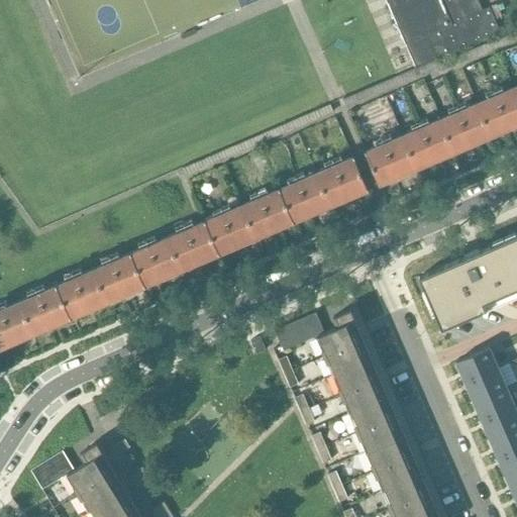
[(477,0),(386,0),(415,67),(499,31),(489,7),(482,10),(477,0)]
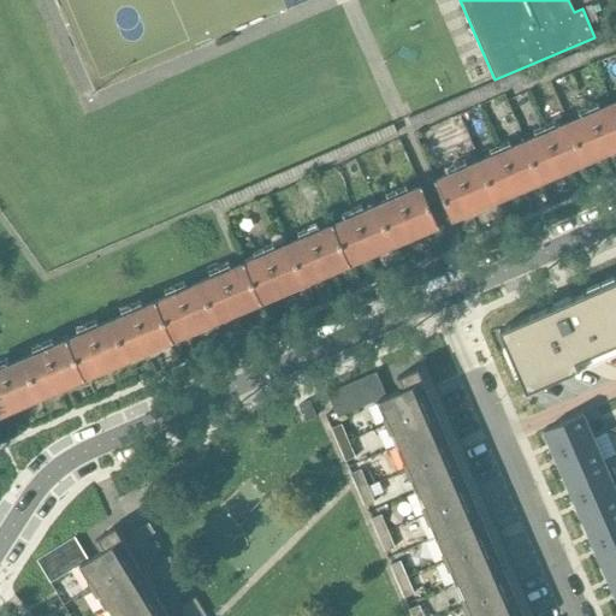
[(408,118),(412,126),(522,78),(519,70),(408,118)]
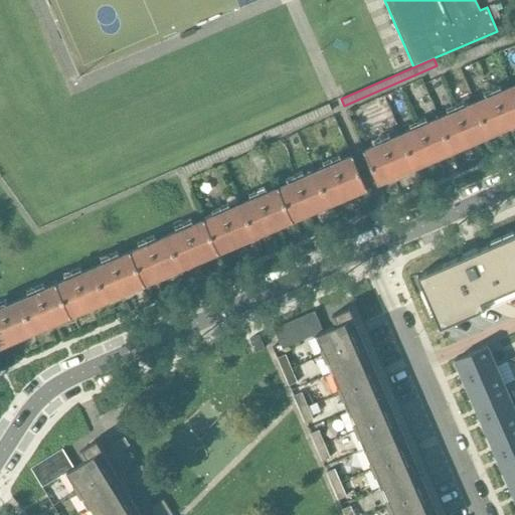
[(489,136),(514,124),(514,94),(512,87),(475,103),(489,136)]
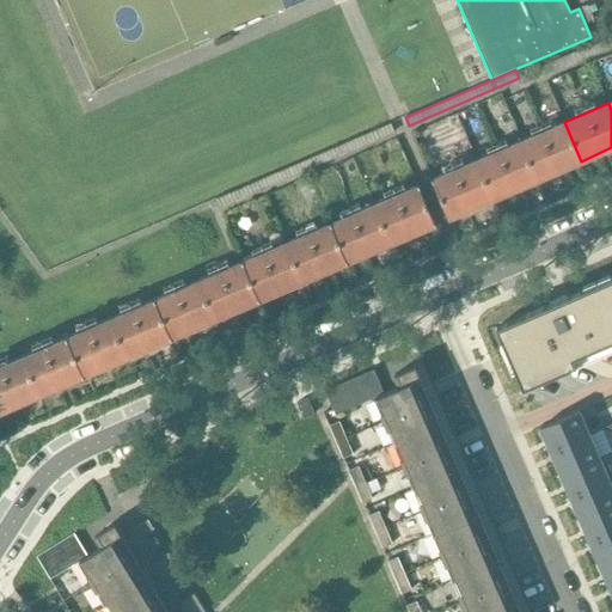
[(537,181),(581,161),(564,122),(520,141),(537,181)]
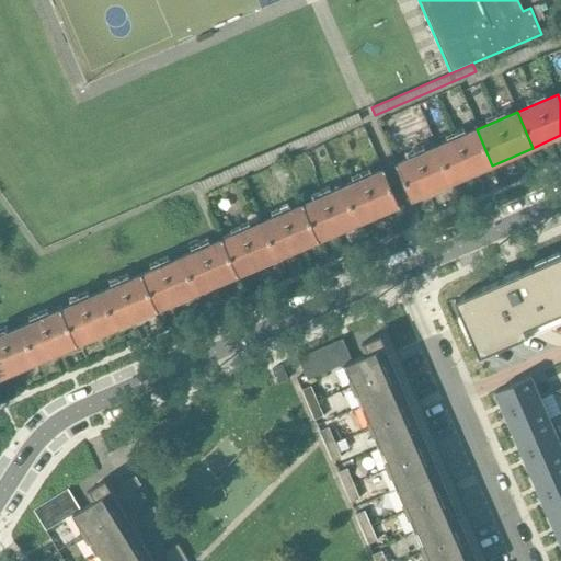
[(477,129),(437,147),(453,183),(492,165),(477,129)]
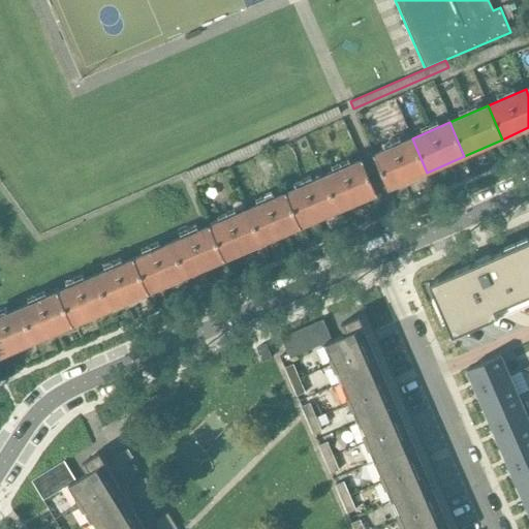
[(412,138),(374,155),(373,155),(389,189),(427,173),(412,138)]
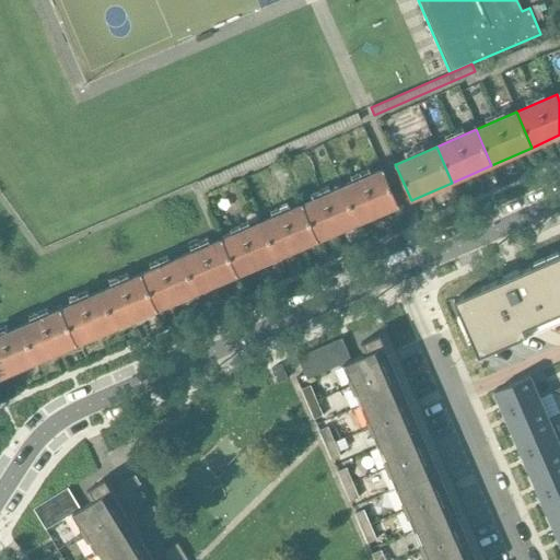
[(383,170),(341,187),(357,223),(398,206),(383,170)]
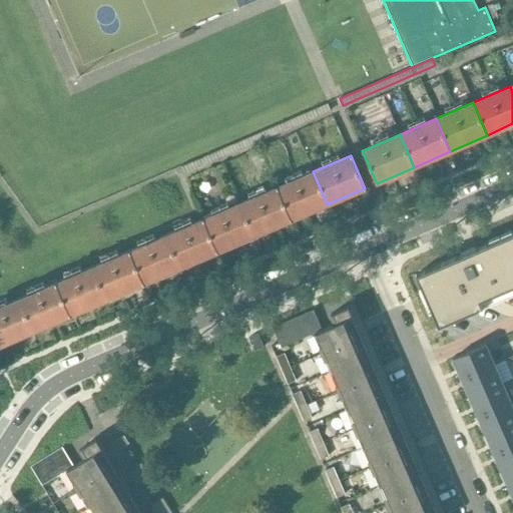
[(313,171),(277,187),(291,220),(327,204),(313,171)]
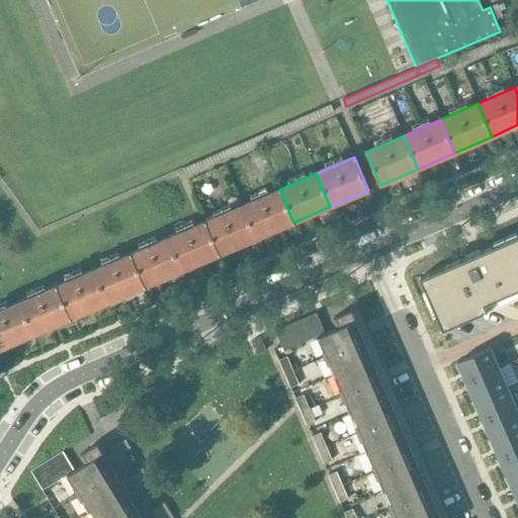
[(279,189),(242,205),(256,239),(293,223),(279,189)]
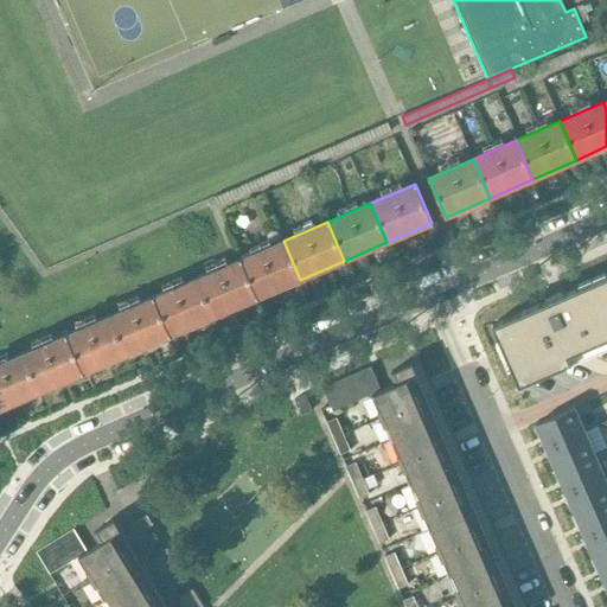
[(283,241),(240,259),(256,299),(300,280),(283,241)]
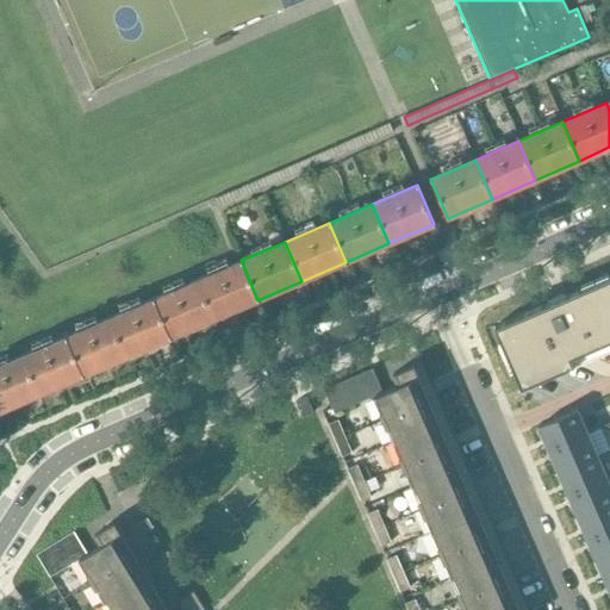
[(241,260),(197,279),(213,318),(257,300),(241,260)]
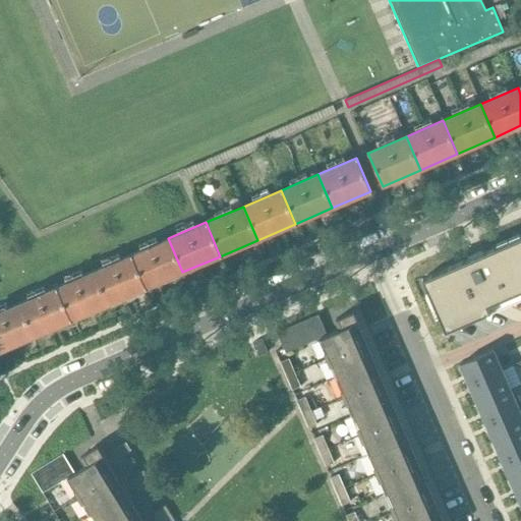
[(427,277),(422,279),(422,280),(433,304),(445,331),(448,330),(450,329),(490,311),(520,297),(520,235),(509,241),(484,252),(482,252),(478,254),(471,257),(467,259),(427,277)]
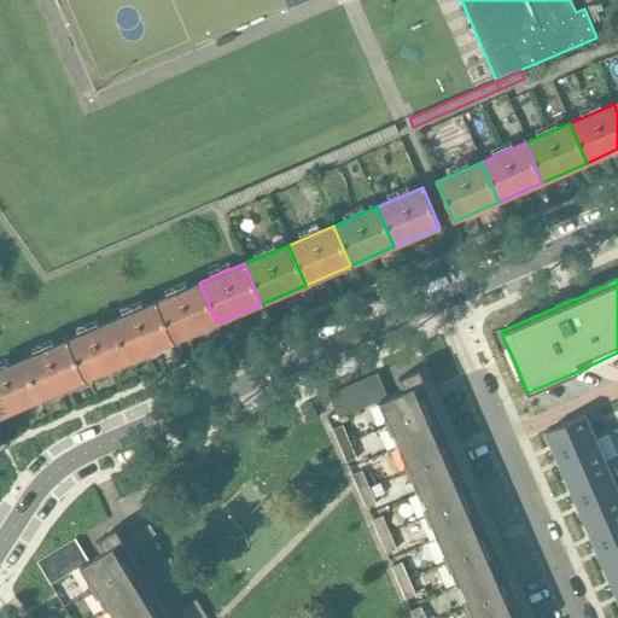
[(199,283),(156,302),(173,342),(216,322),(199,283)]
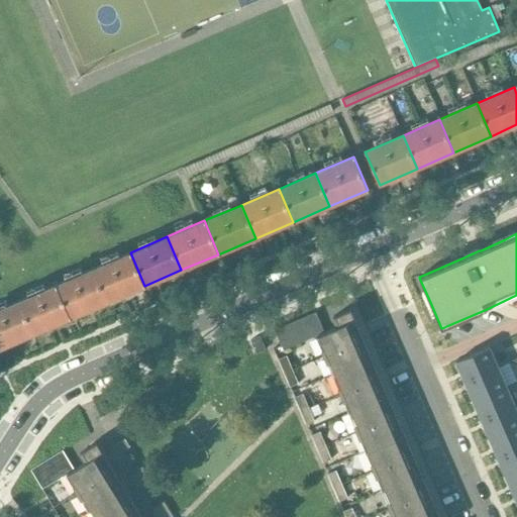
[(144,286),(130,252),(93,269),(107,302),(144,286)]
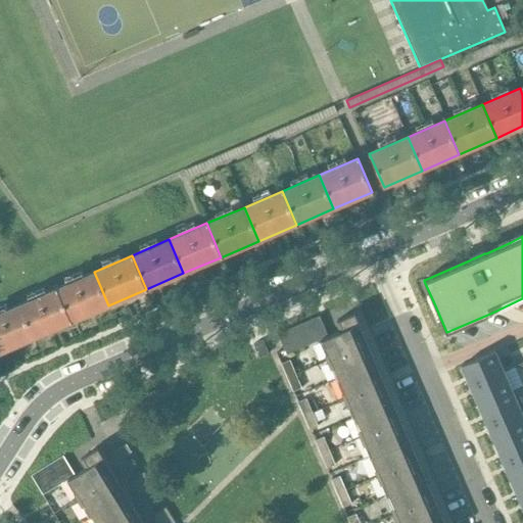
[(94,272),(56,288),(72,322),(108,305),(94,272)]
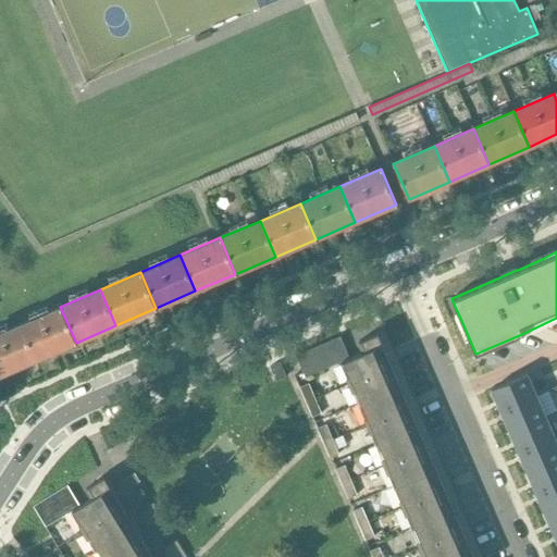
[(60,307),(21,323),(36,359),(76,343),(60,307)]
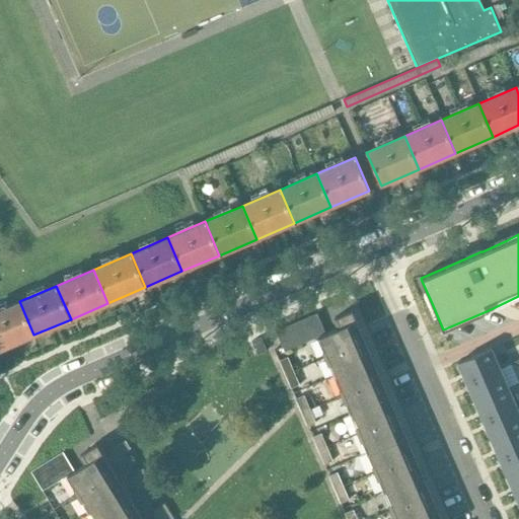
[(19,301),(0,309),(0,349),(33,335),(19,301)]
